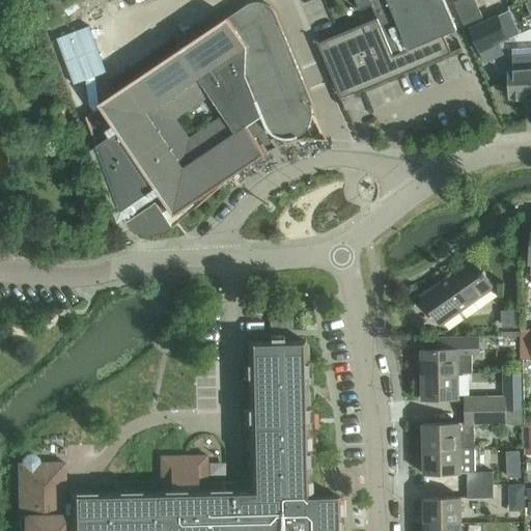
[(355,0),(360,10),(365,8),(372,5),(378,19),(318,44),(339,92),(351,87),(354,95),(452,54),(463,49),(454,31),(457,30),(444,0),(355,0)]
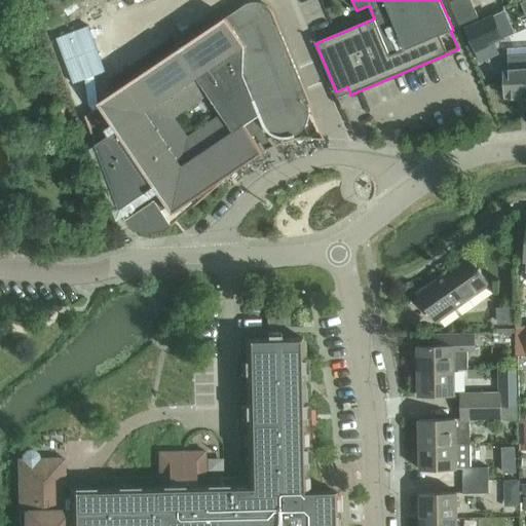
[(455,0),(450,2),(460,26),(479,17),(471,0),(455,0)]
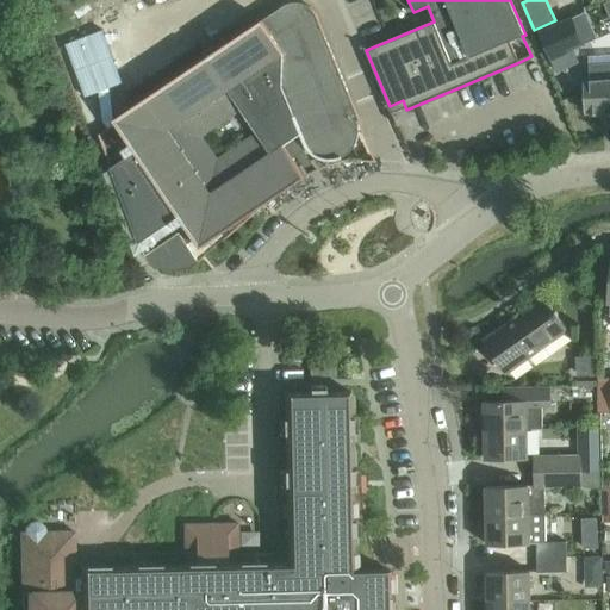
[(262,20),(114,119),(118,124),(110,130),(100,135),(143,248),(144,251),(145,254),(147,255),(150,260),(153,262),(154,263),(157,266),(162,268),(165,269),(169,271),(173,271),(178,271),(181,271),(185,271),(190,268),(192,267),(195,266),(198,263),(200,261),(199,260),(199,261),(187,244),(195,240),(200,247),(224,231),(228,237),(280,194),(305,176),(293,160),(309,149),(311,151),(316,155),(321,159),(325,160),(331,160),(336,160),(342,159),(347,155),(352,151),(355,148),(358,143),(359,137),(360,132),(359,126),(358,122),(360,119),(316,13),(313,10),(310,6),(305,4),(300,2),(294,2),(290,4),(285,5),(263,20),(262,20)]
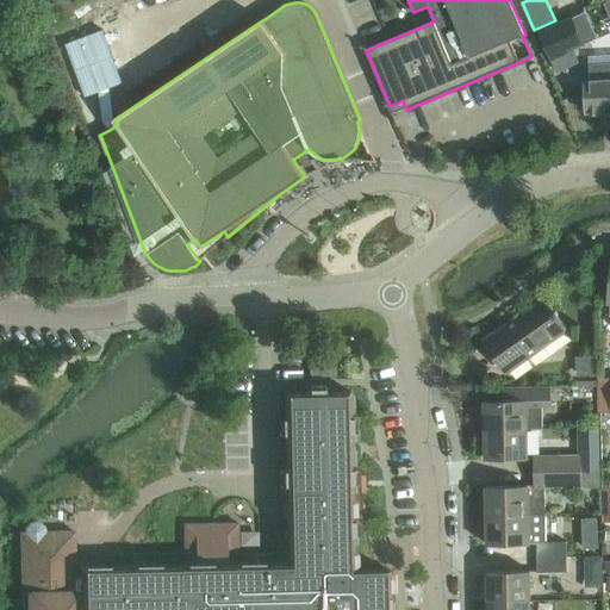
[(571,50),(584,44),(572,19),(540,35),(556,73),(577,63),(571,50)]
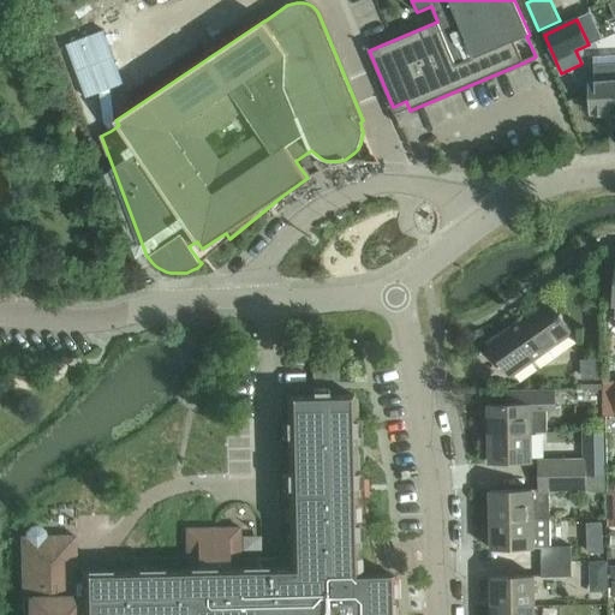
[(103,35),(66,47),(83,101),(96,96),(103,120),(111,131),(119,125),(115,120),(114,114),(107,93),(121,88),(103,35)]
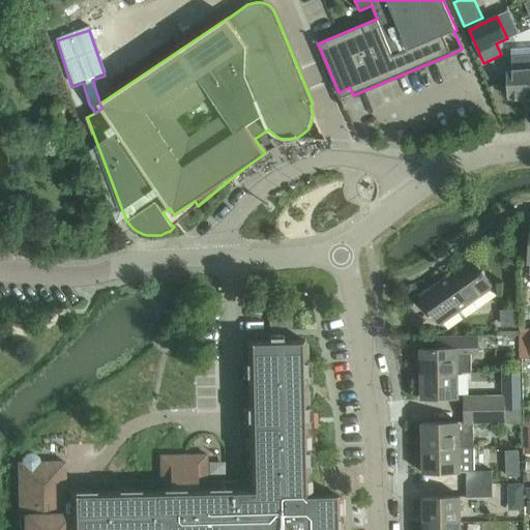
[(513,70),(509,71),(511,98),(529,97),(529,56),(517,58),(513,58),(513,70)]
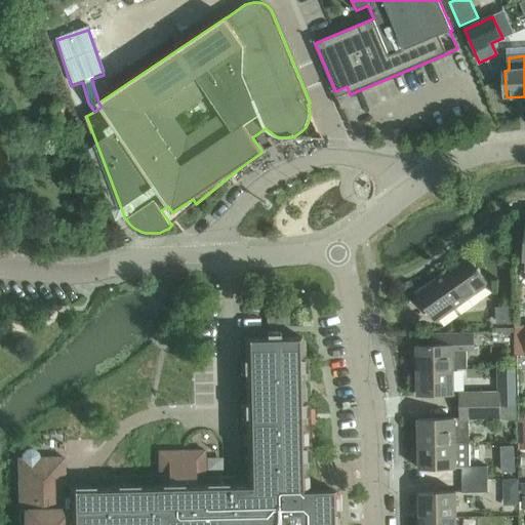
[(54,81),(42,85),(46,96),(58,91),(54,81)]
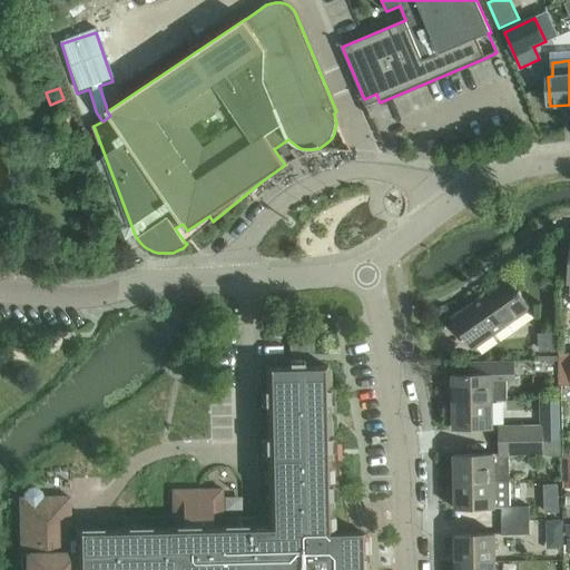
[(511,281),(454,322),(473,349),(531,310),(511,281)]
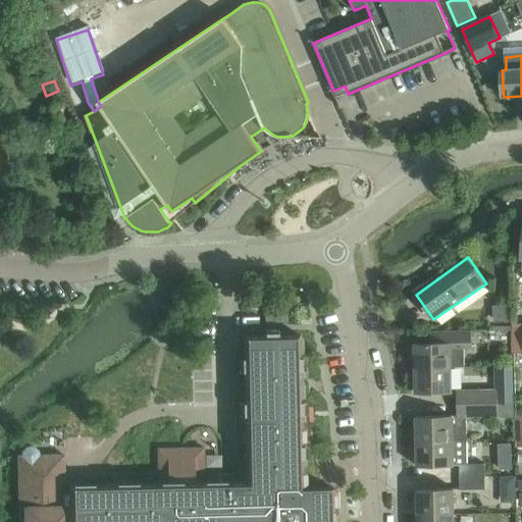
[(521,323),(512,324),(512,354),(521,353),(521,323)]
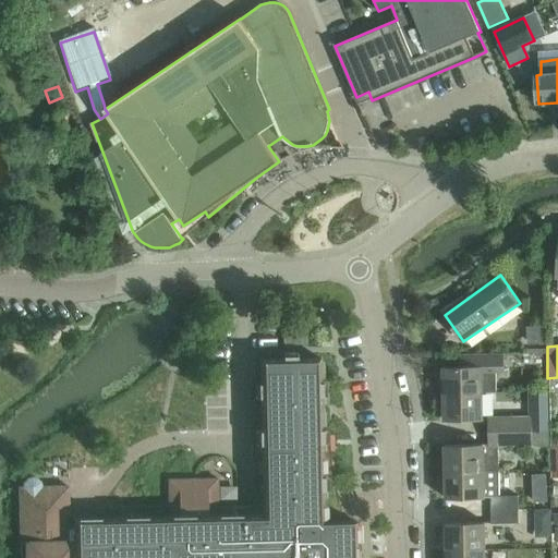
[(444,367),(444,393),(484,393),(484,378),(505,378),(505,354),(464,354),(465,367),(444,367)]
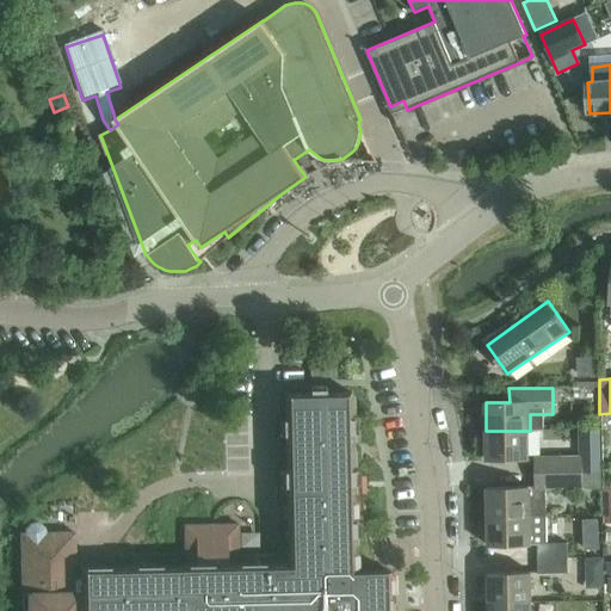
[(36,523),(31,525),(29,530),(28,536),(23,536),(24,594),(25,597),(24,610),(389,610),(389,572),(358,573),(358,565),(357,492),(357,469),(351,469),(350,436),(350,392),(331,392),(295,393),(295,407),(291,407),(291,419),(285,419),(288,523),(289,554),(239,554),(239,524),(185,525),(185,566),(107,567),(82,568),(82,572),(81,572),(73,572),(72,563),(74,563),(73,535),(50,535),(48,530),(45,525),(41,523),(36,523)]
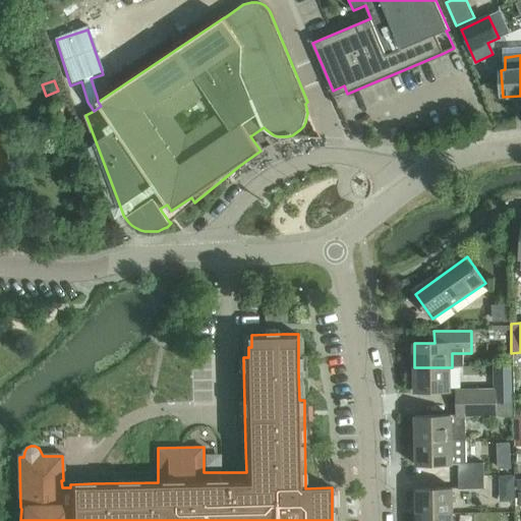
[(415,393),(453,392),(452,367),(414,367),(415,393)]
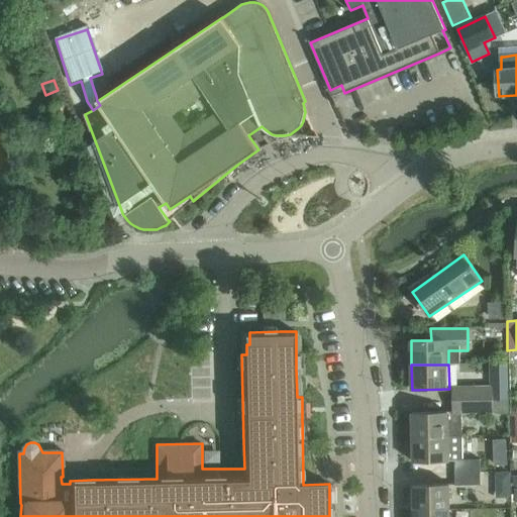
[(455,388),(455,401),(493,400),(493,387),(455,388)]
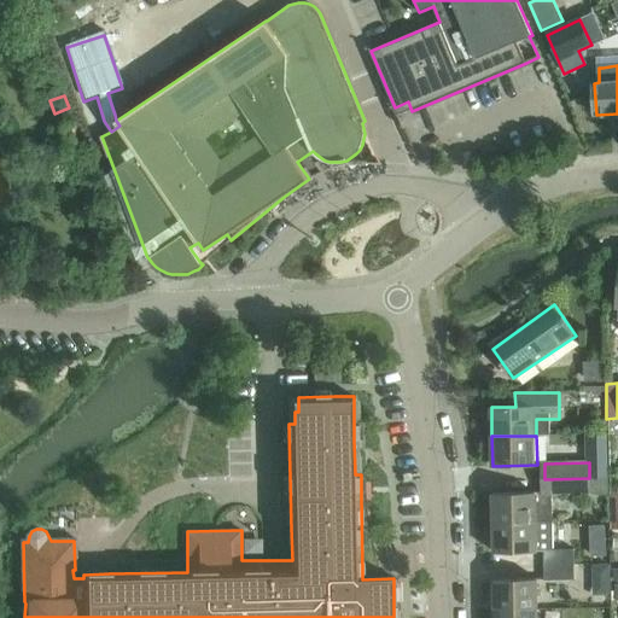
[(589,494),(589,478),(544,479),(544,495),(589,494)]
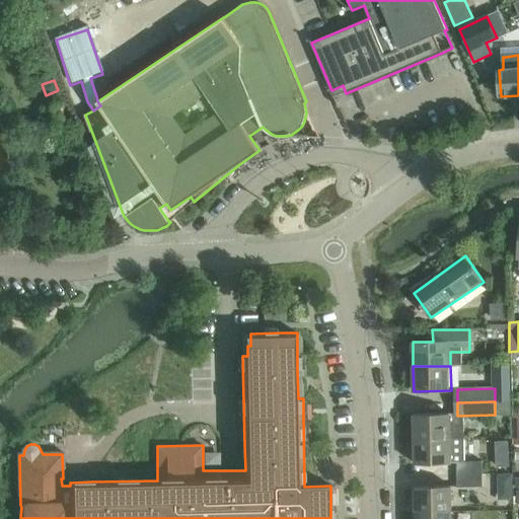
[(414,415),(415,439),(451,438),(451,414),(414,415)]
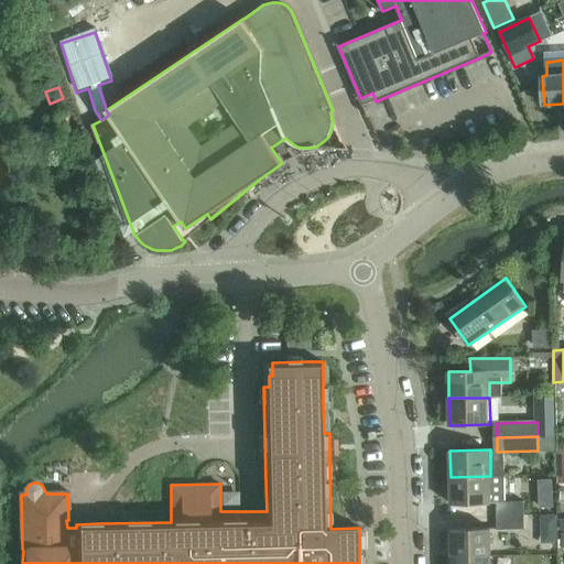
[(497,502),(497,517),(524,516),(524,501),(506,501),(505,476),(490,476),(451,477),(451,503),(491,503),(491,502),(497,502)]
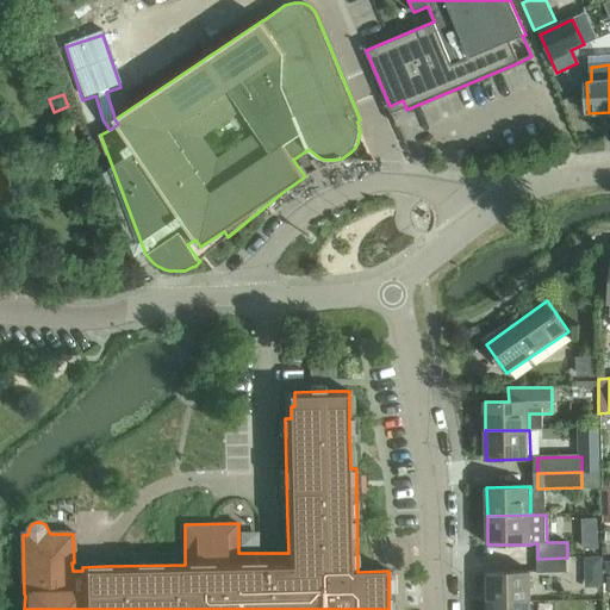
[(567,572),(567,558),(537,559),(537,573),(567,572)]
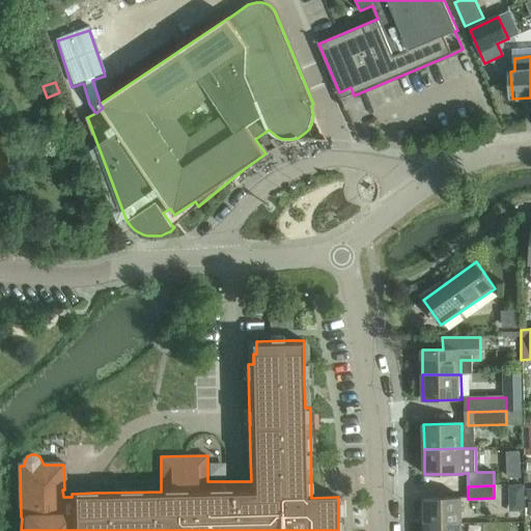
[(523,486),(509,486),(510,500),(524,499),(523,486)]
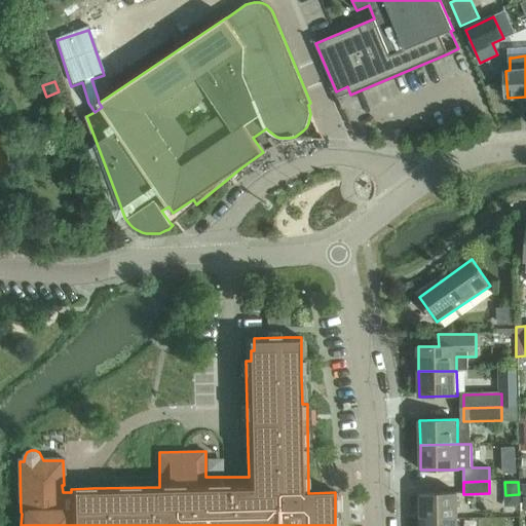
[(421,493),(421,519),(458,519),(457,493),(421,493)]
